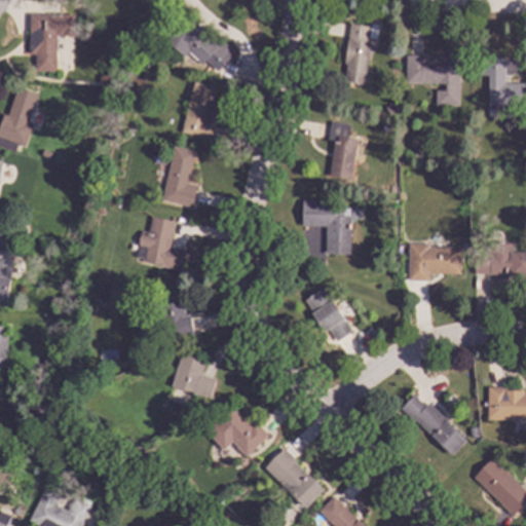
[(74,36),(57,36),(55,72),(35,71),(35,54),(28,54),(29,14),(74,15),(74,36)]
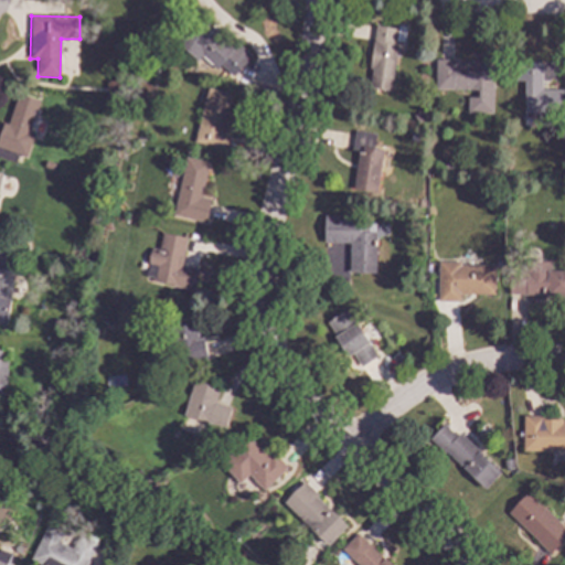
[(208,25),(210,23),(219,32),(216,34),(233,49),(237,44),(252,56),(233,77),(221,66),(216,71),(202,56),(196,62),(176,42),(198,17),(208,25)]
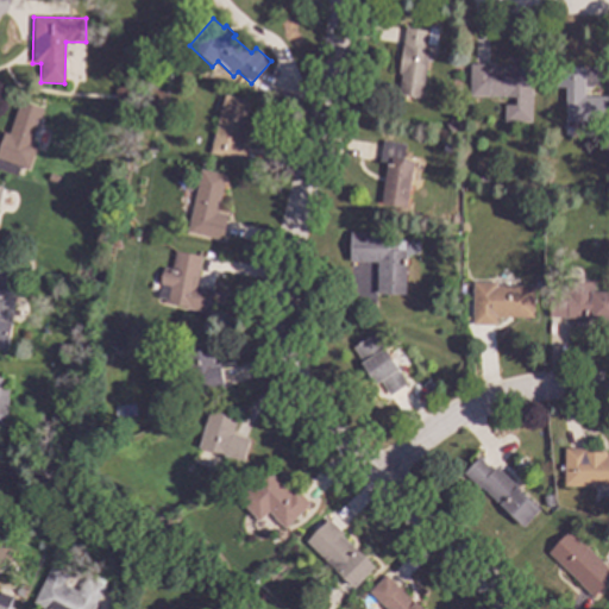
[(427,31),(425,48),(428,48),(421,99),(397,95),(400,75),(397,74),(405,27),(427,31)]
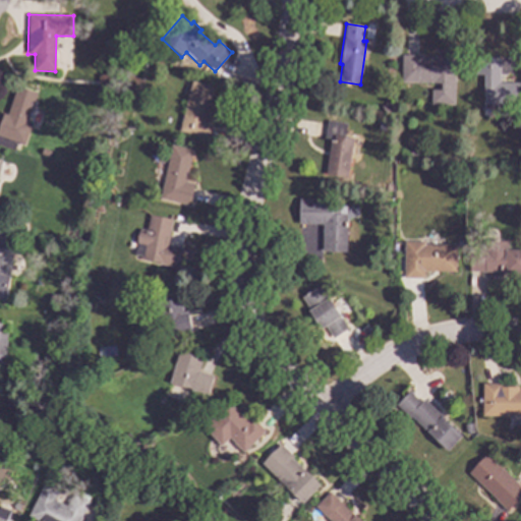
[(422,59),(433,59),(433,57),(455,57),(454,105),(431,105),(431,90),(441,90),(441,83),(431,83),(429,82),(402,82),(402,55),(422,55),(422,59)]
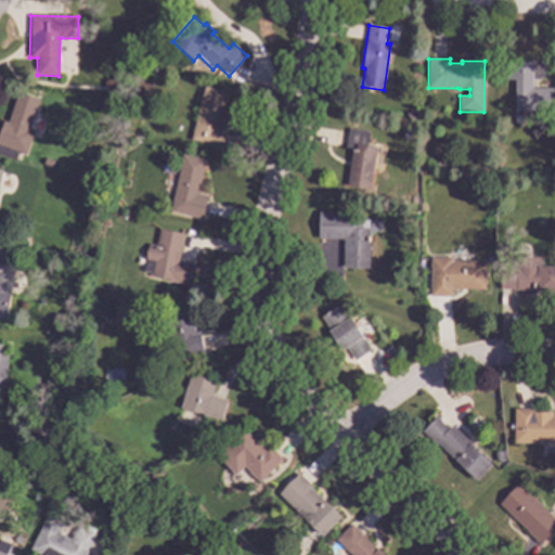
[(152,65),(151,72),(133,66),(134,61),(152,65)]
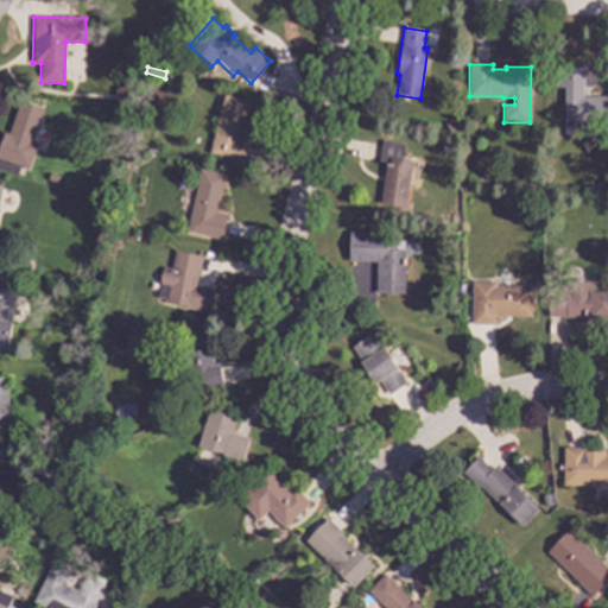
[(583,68),(583,96),(607,97),(607,121),(584,120),(583,130),(567,128),(567,120),(563,120),(564,88),(555,88),(556,68),(583,68)]
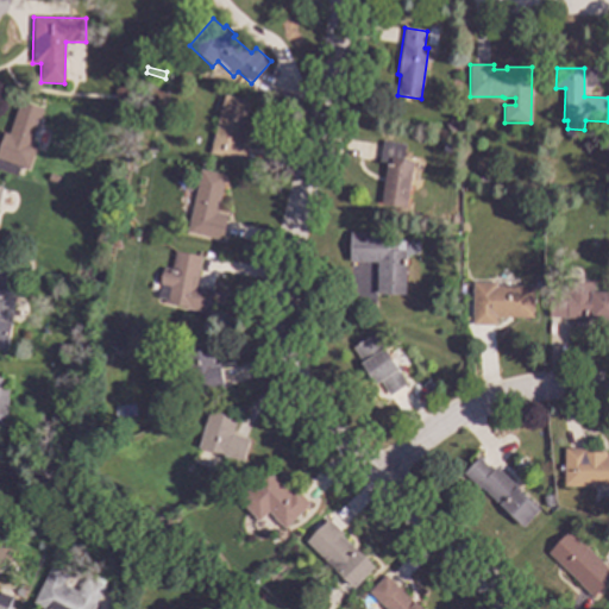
[(131,89),(130,108),(113,107),(114,88),(131,89)]
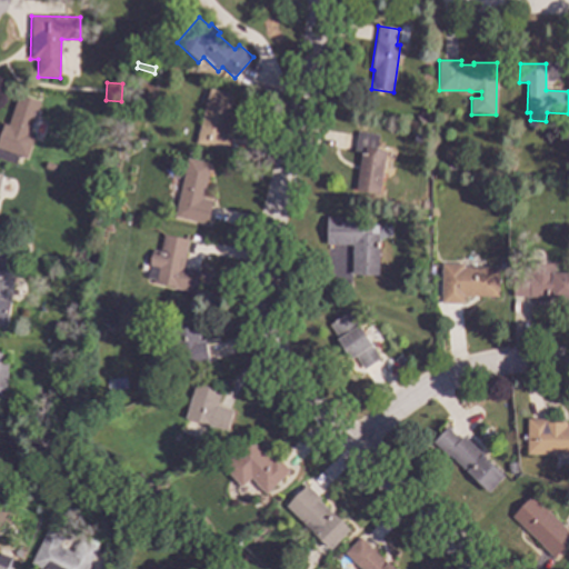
[(233,96),(229,116),(233,118),(230,131),(231,132),(227,151),(196,143),(210,90),(233,96)]
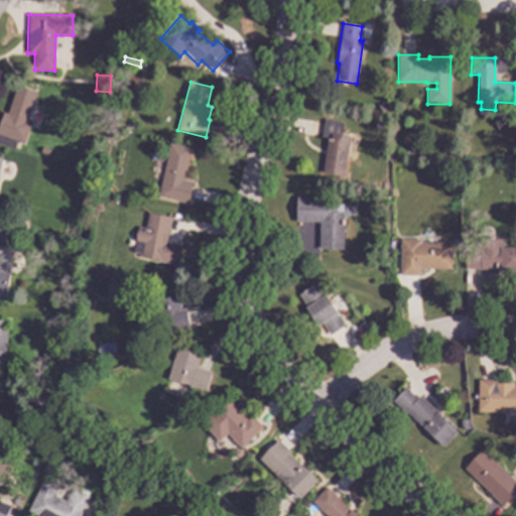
[(36,93),(26,120),(31,122),(24,144),(0,135),(0,121),(3,112),(7,114),(16,86),(36,93)]
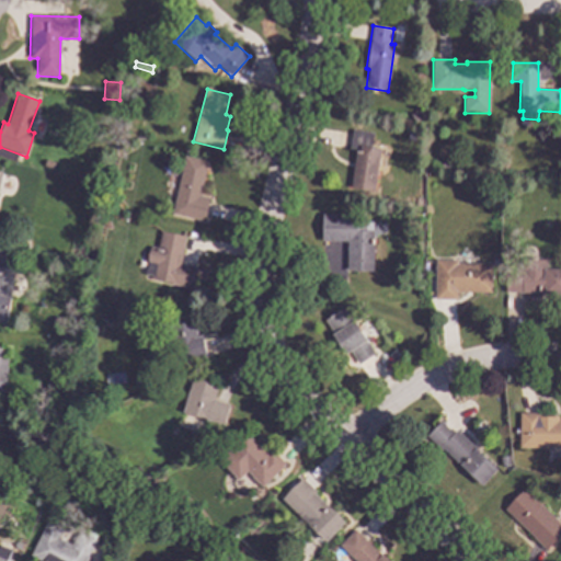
[(161,102),(160,111),(152,110),(153,102),(161,102)]
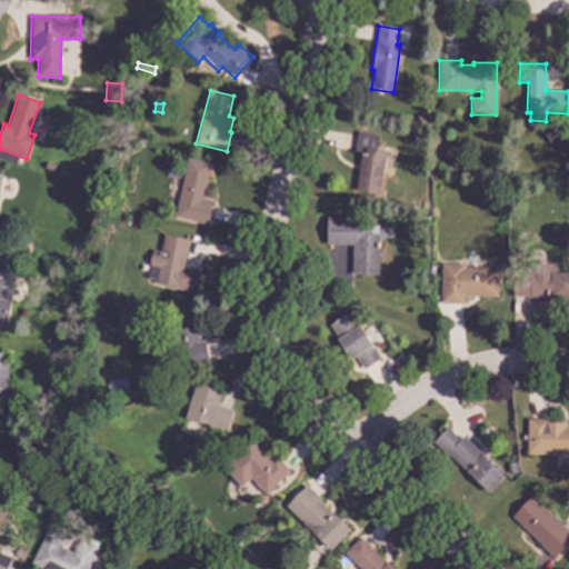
[(428,118),(419,122),(416,116),(423,111),(428,118)]
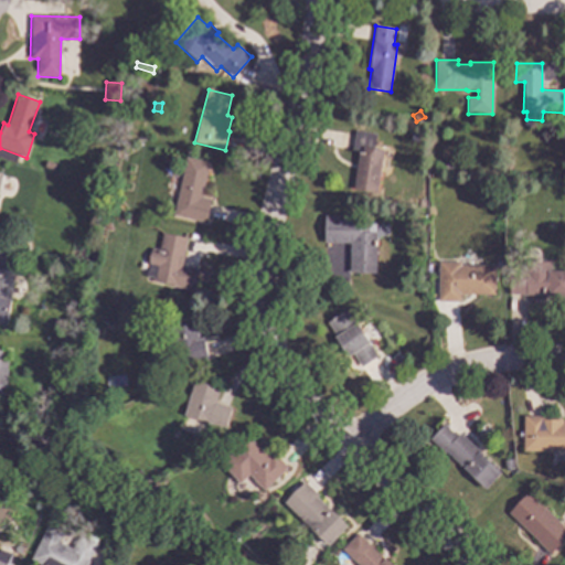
[(145,118),(144,123),(139,125),(135,123),(132,118),(135,115),(139,113),(144,115),(145,118)]
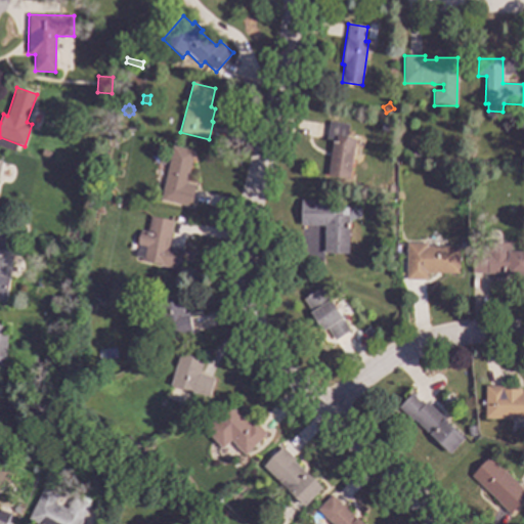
[(348,123),(346,138),(354,139),(349,179),(328,177),(333,141),(326,140),(329,121),(348,123)]
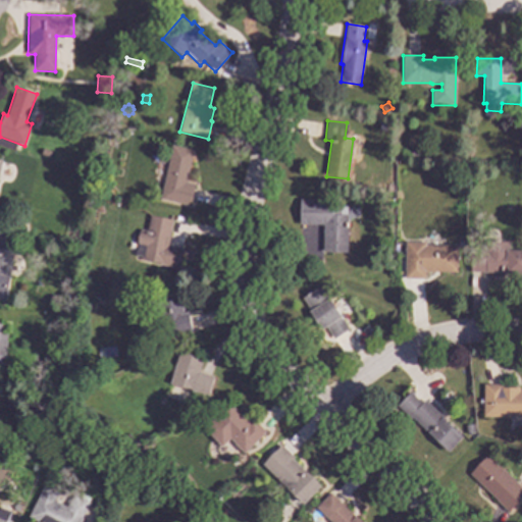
[(386,123),(385,131),(378,129),(379,122),(386,123)]
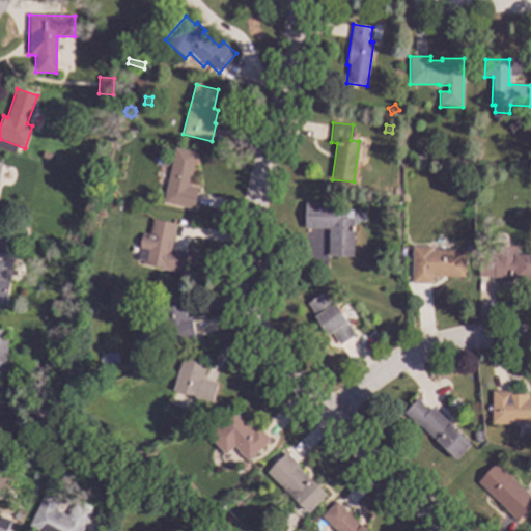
[(197,152),(190,186),(198,188),(193,210),(163,202),(174,148),(197,152)]
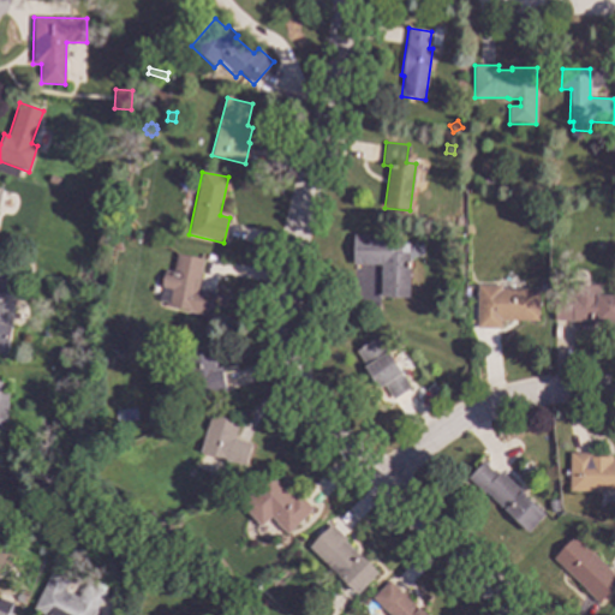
[(58,179),(57,186),(47,183),(48,177),(58,179)]
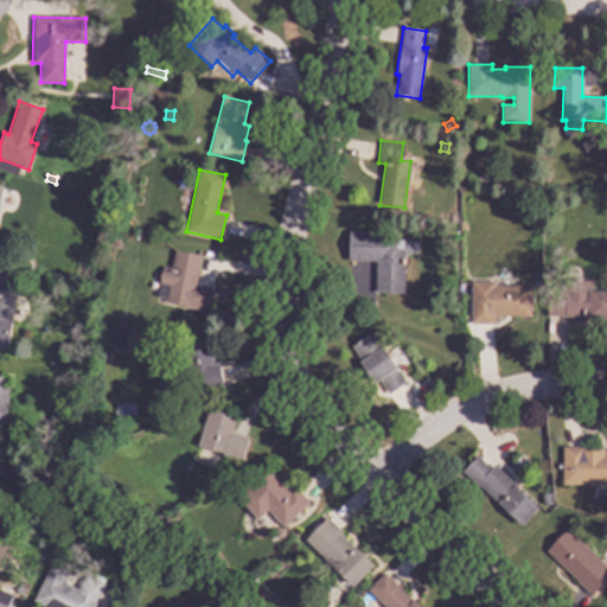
[(404,294),(376,293),(376,261),(357,260),(357,238),(406,238),(404,294)]
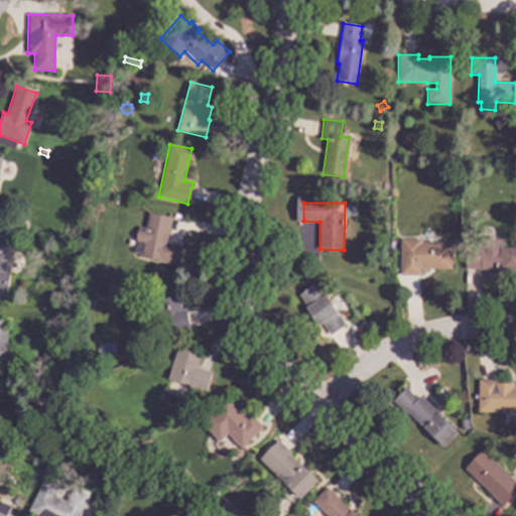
[(171,218),(166,243),(181,246),(177,265),(139,257),(140,254),(134,253),(139,228),(145,229),(148,213),(171,218)]
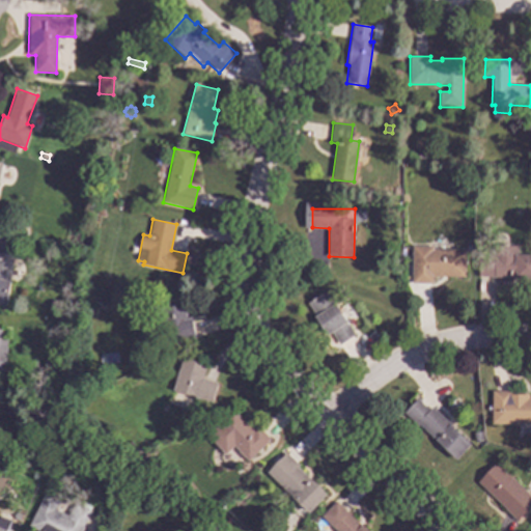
[(22,224),(20,233),(9,231),(11,222),(22,224)]
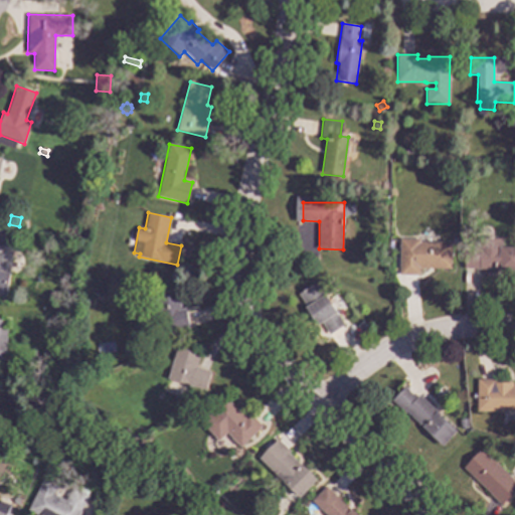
[(0,236),(14,238),(6,298),(0,297),(0,236)]
